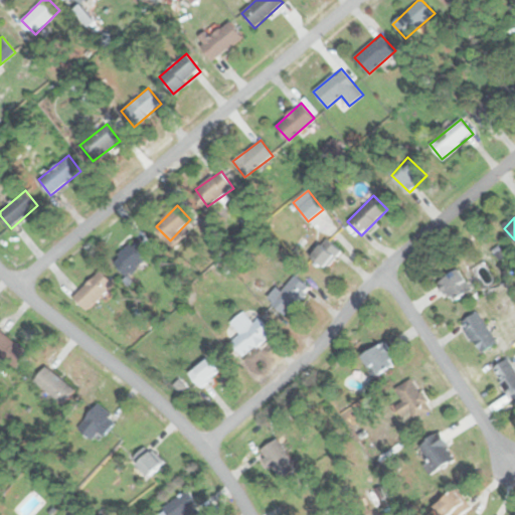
[(311,258),(326,270),(341,250),(327,238),(311,258)]
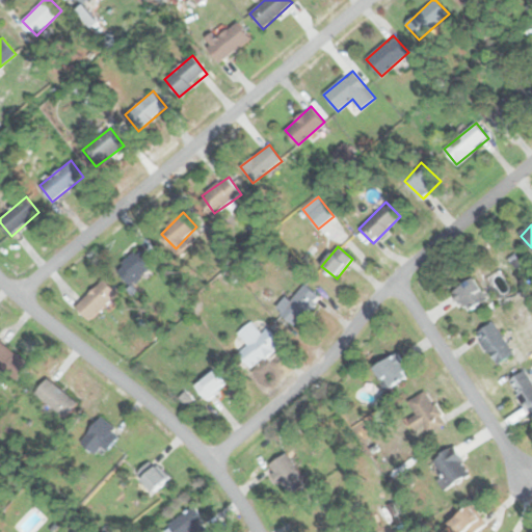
[(129,285),(156,266),(142,247),(115,267),(129,285)]
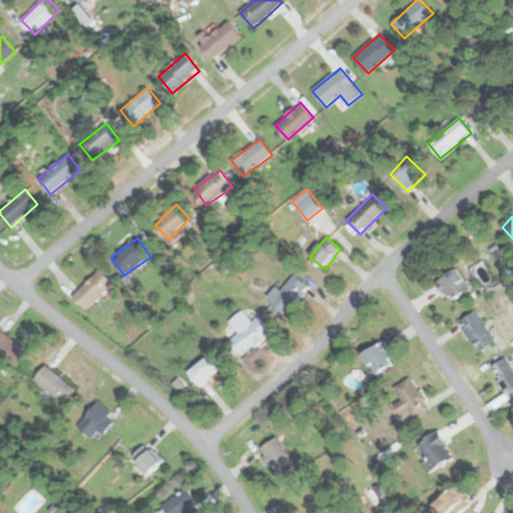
[(436,282),(450,303),(471,288),(457,268),(436,282)]
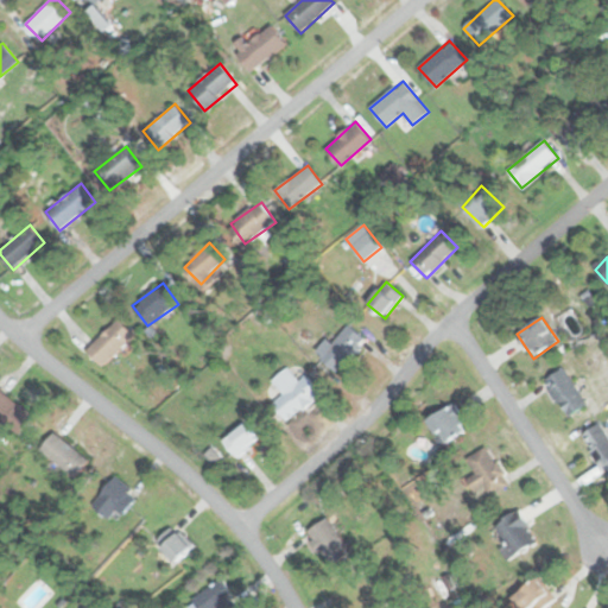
[(135,335),(119,318),(87,349),(103,366),(135,335)]
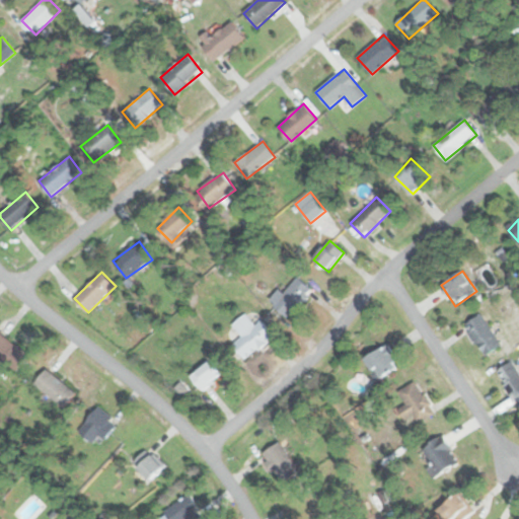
[(312,288),(295,277),(285,293),(277,289),(269,302),(293,318),(312,288)]
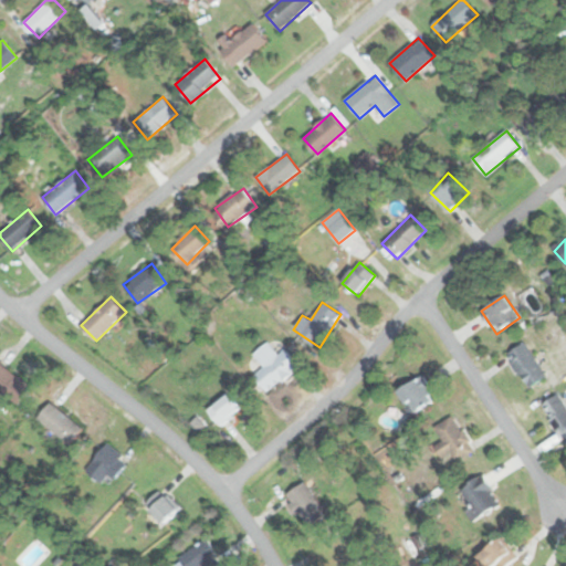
[(284,348),(279,354),(269,342),(253,355),(263,367),(254,375),(270,391),(300,366),(284,348)]
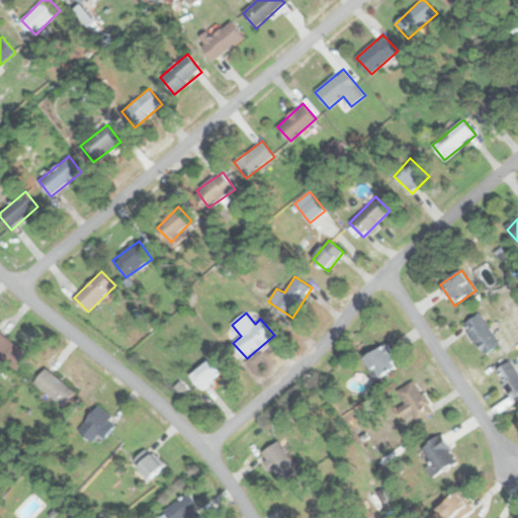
[(463,326),(486,356),(501,344),(479,314),(463,326)]
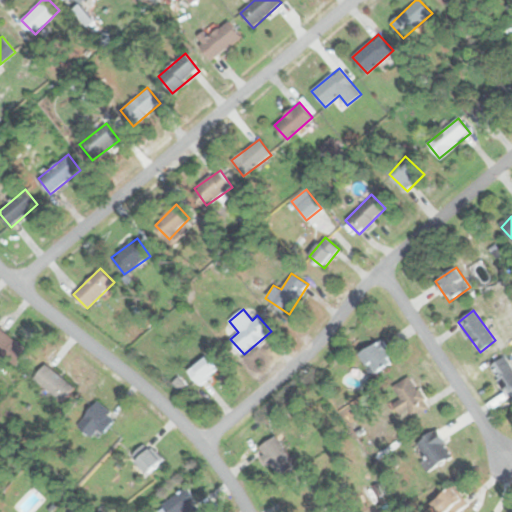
[(0,349),(16,360),(26,346),(1,330),(0,331),(0,349)]
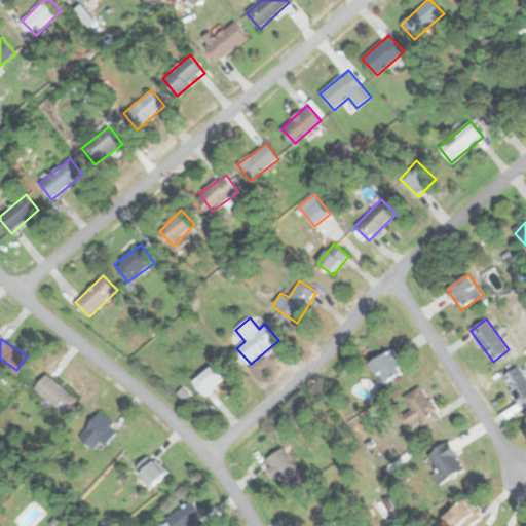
[(371,363),(384,384),(407,370),(395,348),(371,363)]
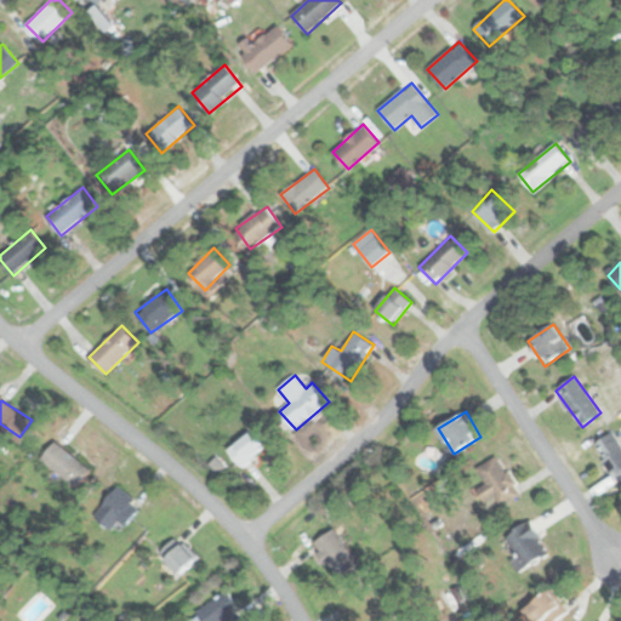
[(229,451),(245,467),(266,445),(251,431),(229,451)]
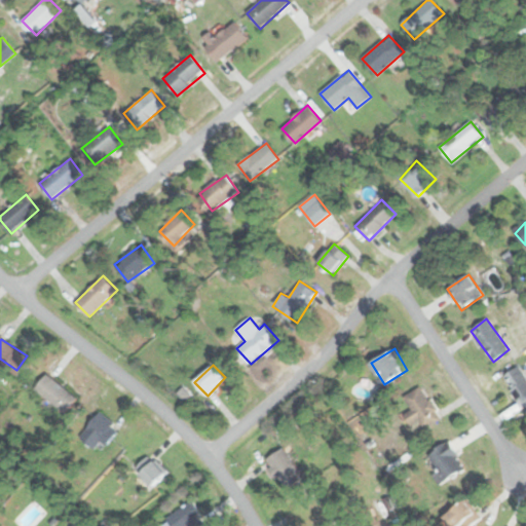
[(525,406),(525,376),(521,367),(503,375),(522,409),(525,406)]
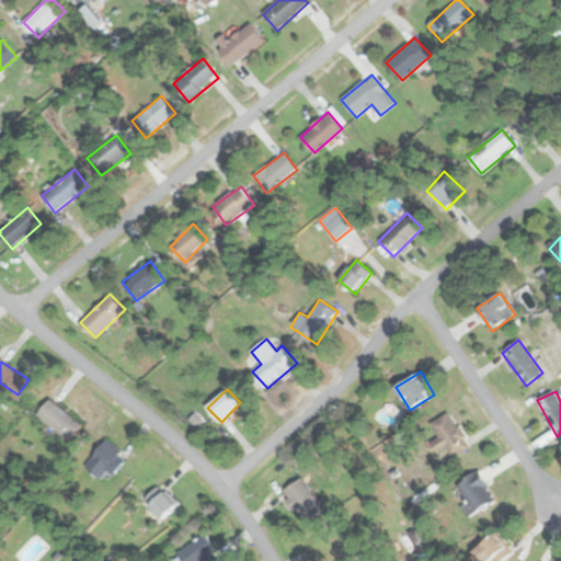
[(66,439),(80,424),(50,398),(36,413),(66,439)]
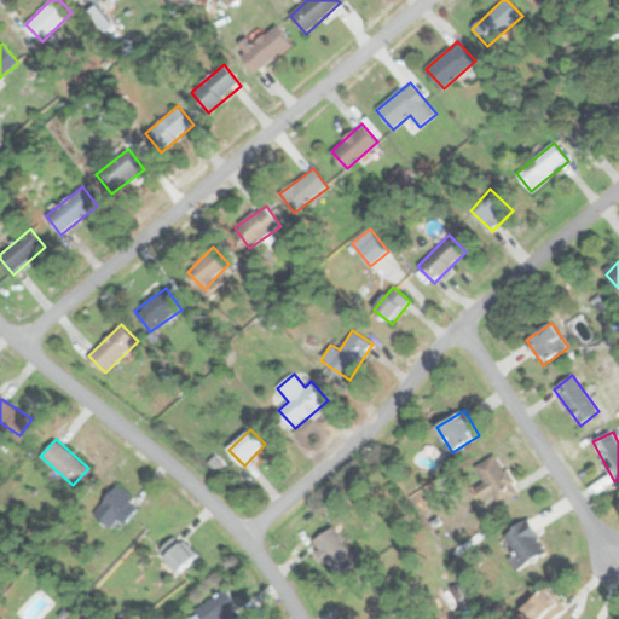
[(493,498),(499,507),(520,493),(497,456),(475,469),(484,484),(476,489),(486,503),(493,498)]
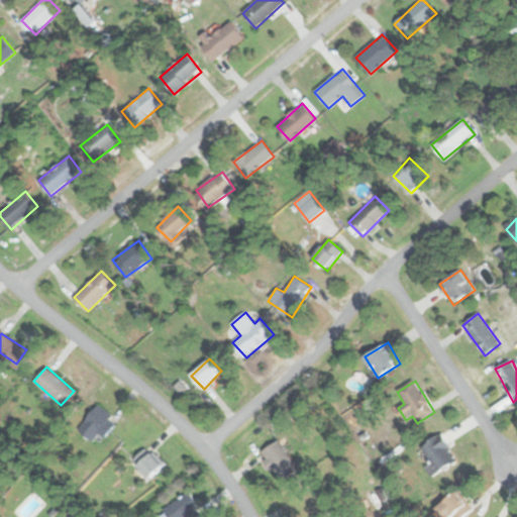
[(99,444),(117,420),(97,405),(79,429),(99,444)]
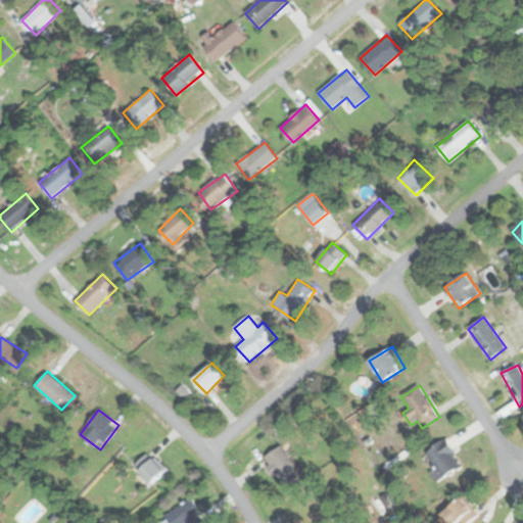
[(465,467),(449,439),(427,452),(442,479),(465,467)]
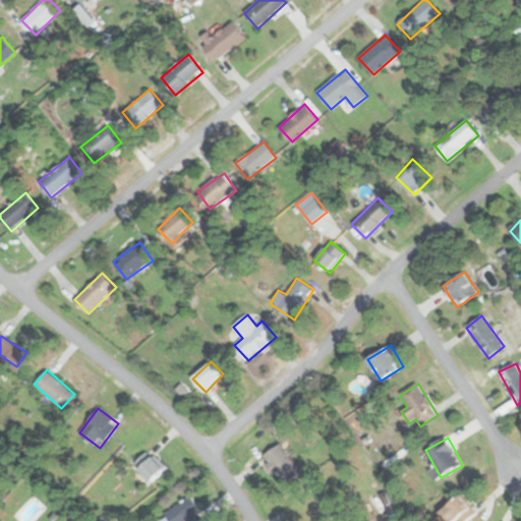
[(264,456),(282,486),(300,474),(283,445),(264,456)]
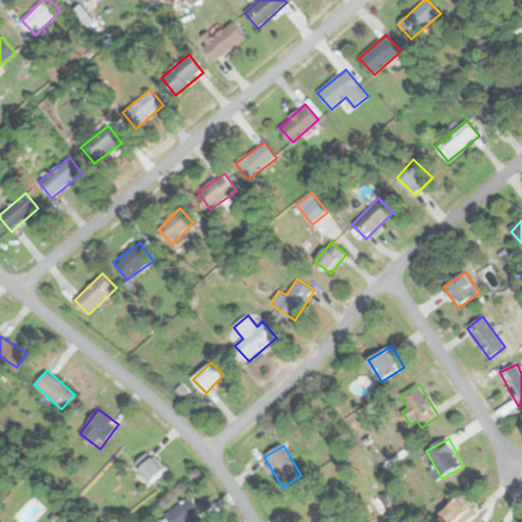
[(134,465),(151,482),(165,469),(147,452),(134,465)]
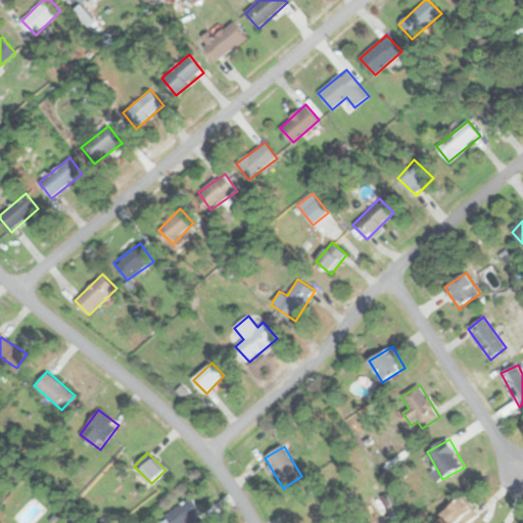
[(461,522),(473,511),(461,498),(446,512),(457,522),(461,522)]
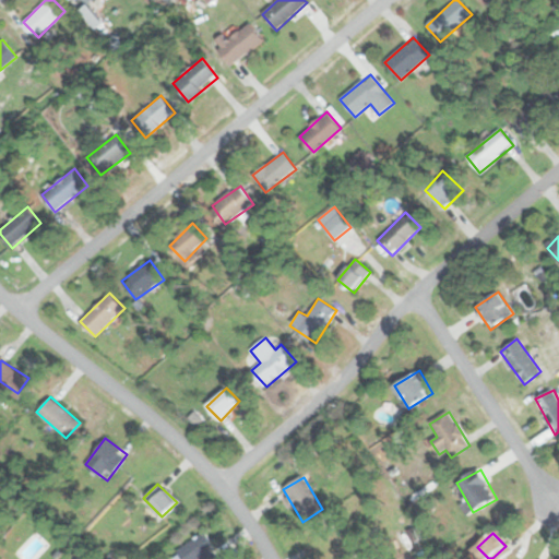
[(210,558),(218,554),(206,534),(171,556),(173,558),(210,558)]
